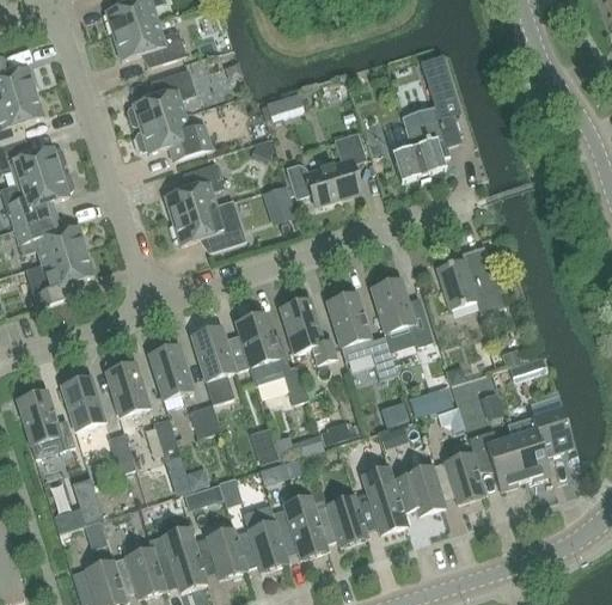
[(111,28),(155,13),(153,5),(164,1),(164,0),(128,0),(104,7),(111,28)]
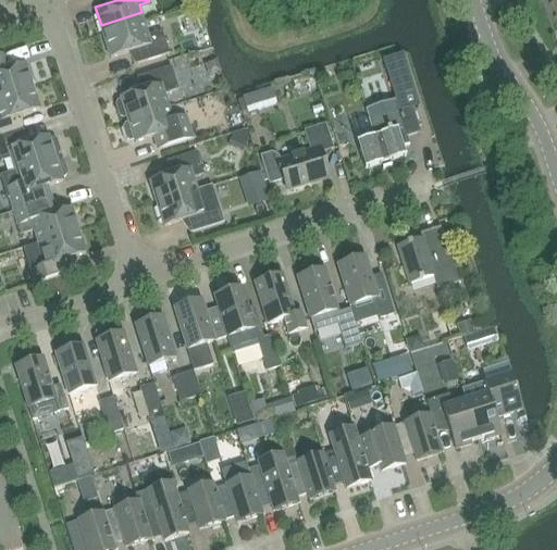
[(147,30),(141,12),(101,25),(110,53),(134,46),(138,59),(169,49),(161,25),(147,30)]
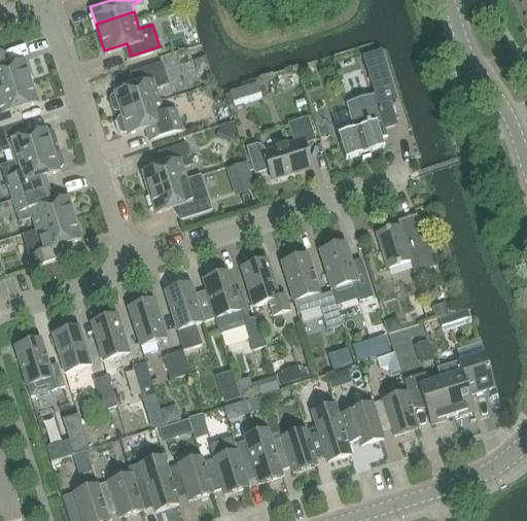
[(347,108),(331,113),(345,155),(384,143),(381,135),(387,133),(385,125),(397,120),(391,100),(397,98),(382,47),(363,54),(375,90),(345,99),(347,108)]
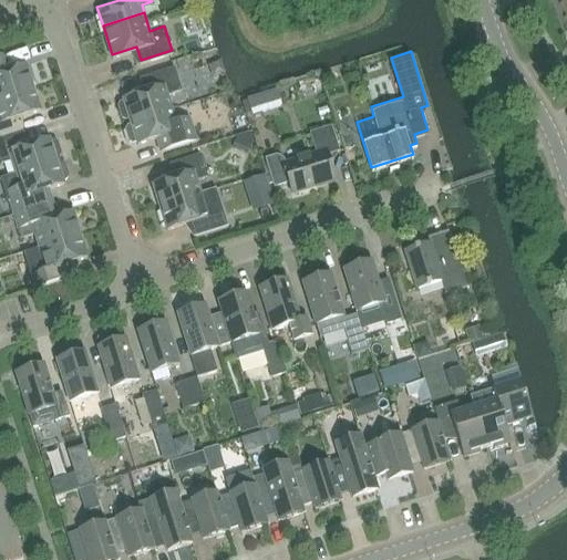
[(0,93),(33,83),(26,59),(1,66),(0,64),(0,93)]
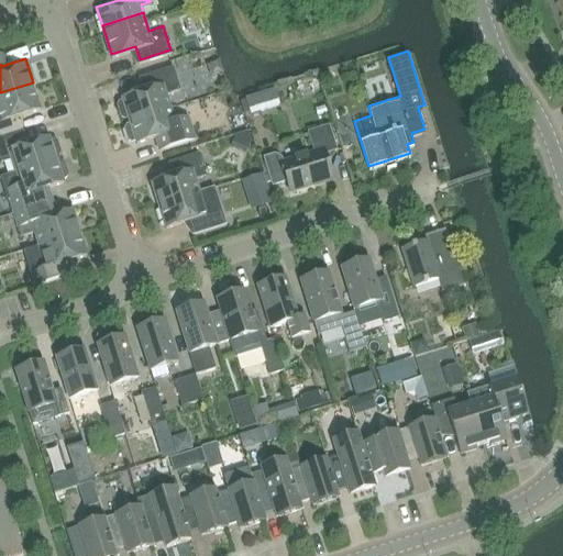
[(129,115),(169,103),(165,90),(179,85),(173,62),(142,71),(145,85),(121,92),(122,96),(119,97),(117,100),(120,112),(123,113),(128,112),(129,115)]
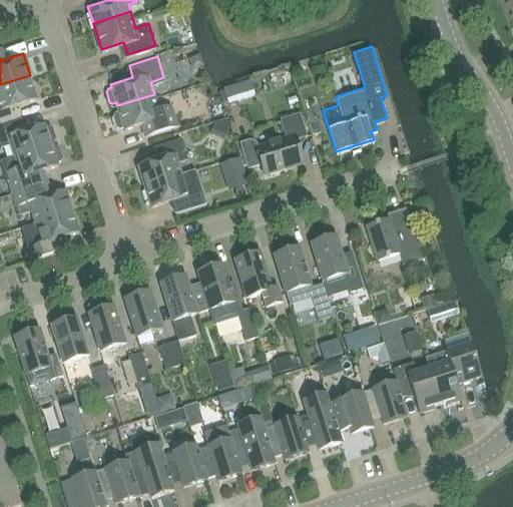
[(336,78),(348,74),(343,61),(332,65),(336,78)]
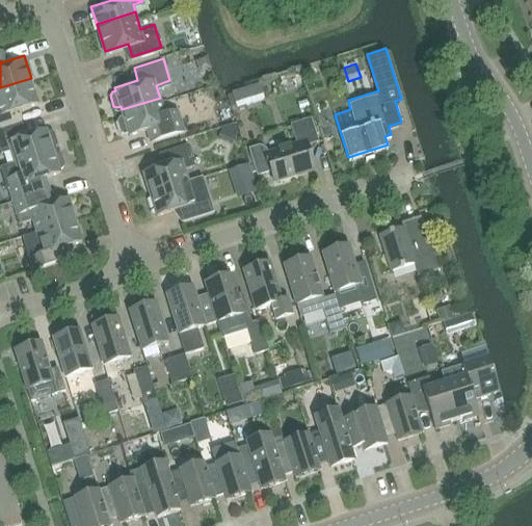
[(37,100),(31,78),(0,87),(0,125),(19,120),(15,107),(37,100)]
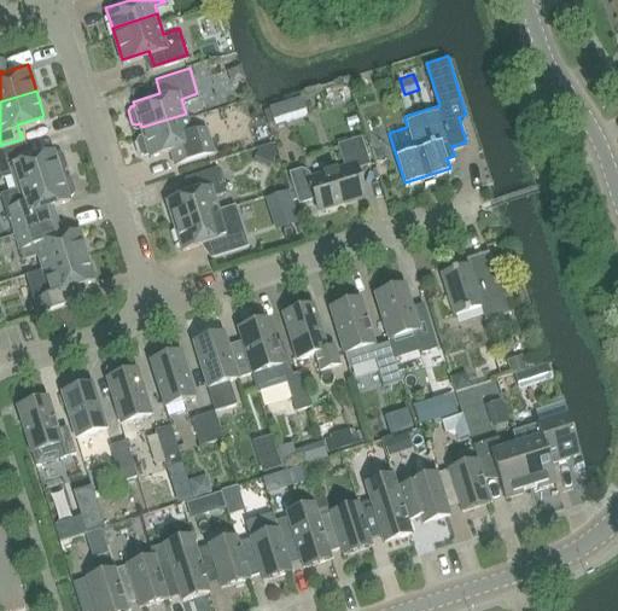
[(149,149),(150,153),(176,144),(181,159),(215,149),(207,122),(191,128),(186,114),(141,127),(143,132),(139,133),(136,135),(140,149),(144,150),(149,149)]
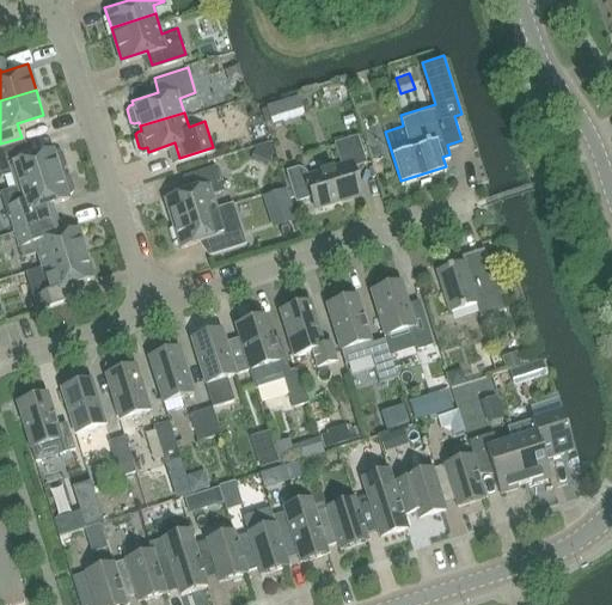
[(341,160),(307,171),(306,167),(303,165),(298,165),(289,166),(286,167),(295,196),(311,191),(314,203),(361,190),(352,163),(366,158),(357,130),(334,138),(341,160)]
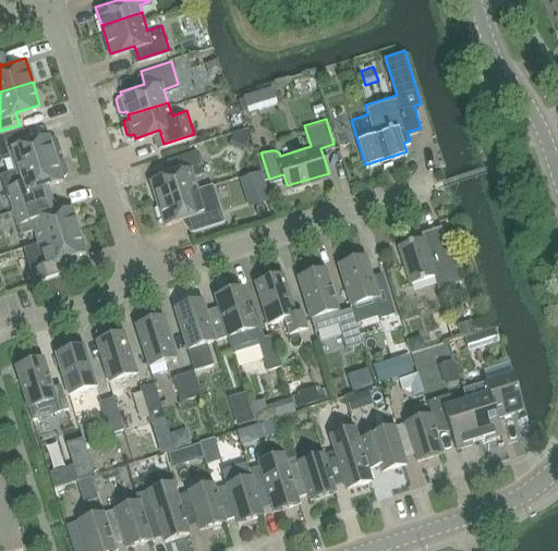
[(24,138),(20,125),(0,131),(0,155),(0,157),(11,154),(14,167),(56,154),(55,151),(60,147),(56,135),(49,134),(48,131),(24,138)]
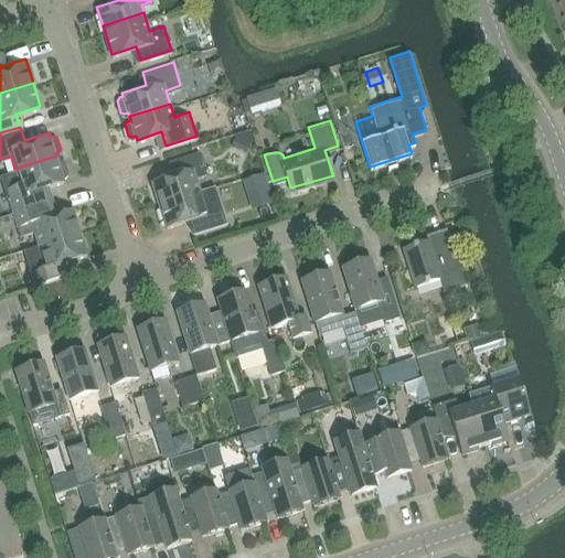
[(159,202),(200,189),(195,175),(205,172),(198,149),(171,157),(176,170),(151,178),(159,202)]
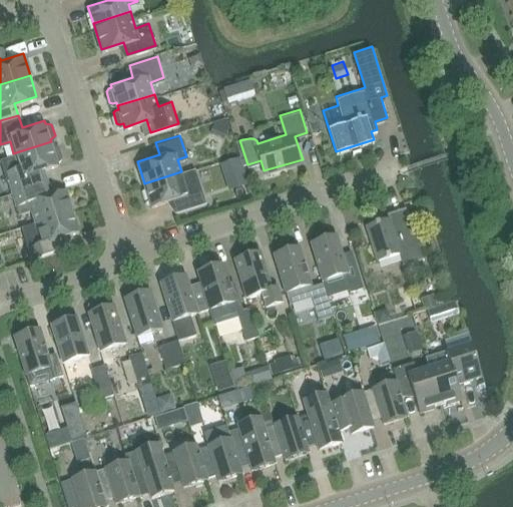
[(11,190),(39,181),(35,169),(57,162),(56,159),(61,155),(58,143),(51,142),(51,141),(13,153),(17,164),(4,169),(7,178),(11,190)]
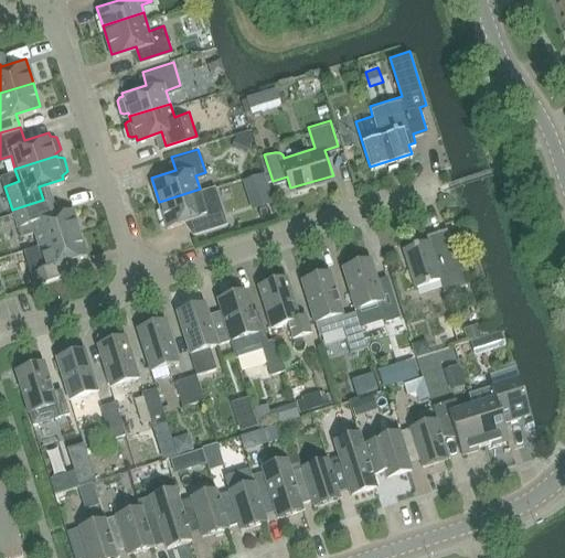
[(204,202),(200,189),(159,202),(166,225),(190,217),(194,231),(225,221),(219,197),(204,202)]
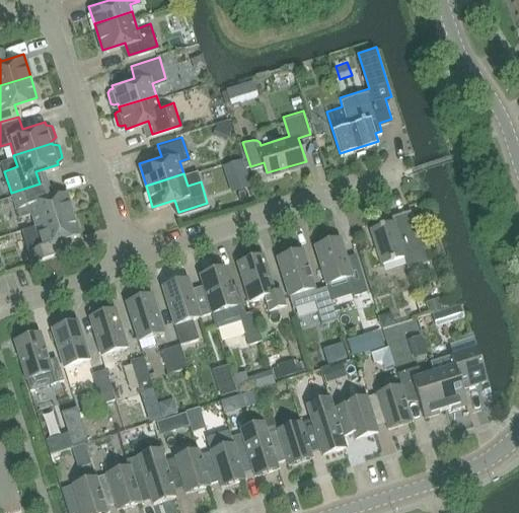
[(35,222),(73,210),(66,189),(44,196),(40,184),(11,193),(18,214),(31,210),(35,222)]
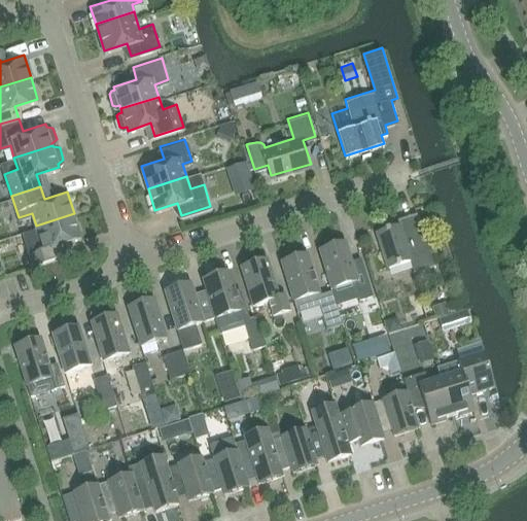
[(403,219),(399,220),(376,229),(387,265),(410,257),(413,270),(433,263),(416,210),(402,214),(403,219)]
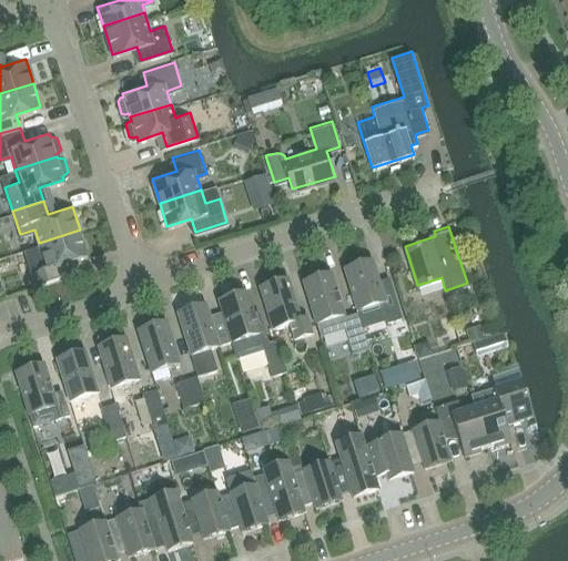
[(88,253),(80,230),(39,243),(24,247),(36,284),(67,274),(62,261),(88,253)]
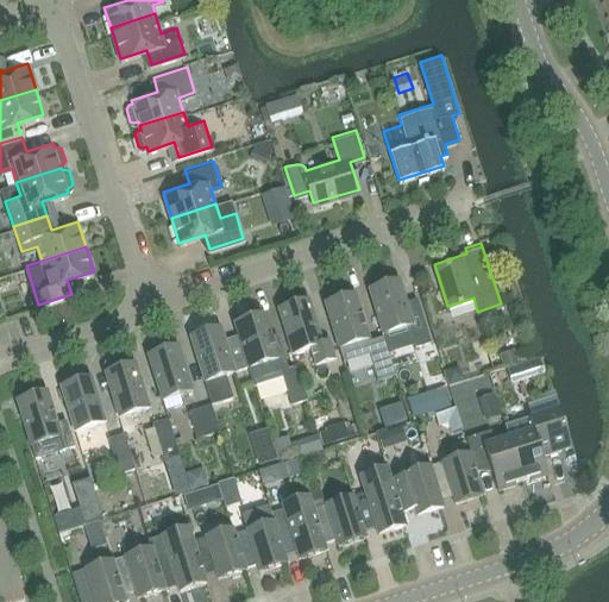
[(0,268),(0,292),(27,284),(20,263),(0,268)]
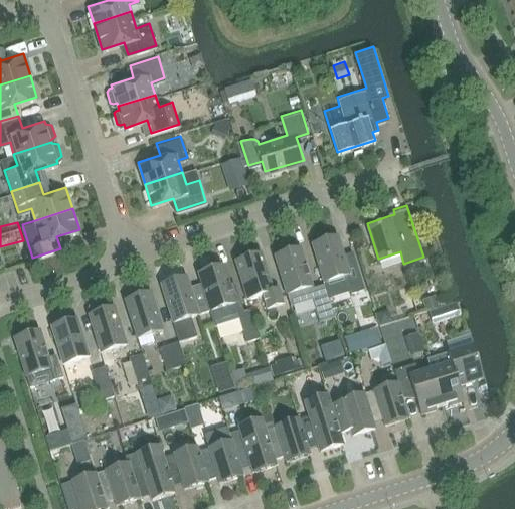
[(337,232),(312,240),(323,278),(344,271),(350,288),(363,284),(351,246),(342,249),(337,232)]
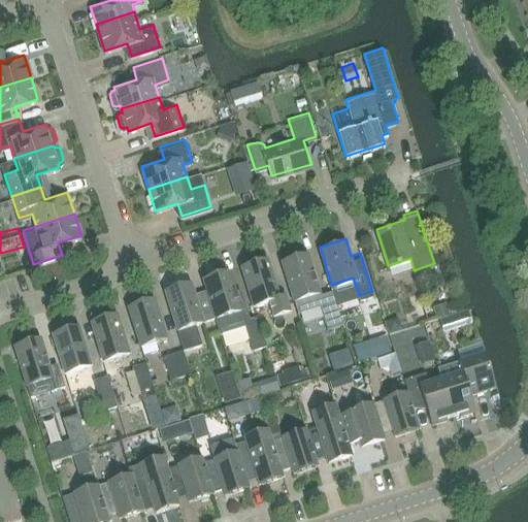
[(307,251),(282,259),(297,311),(320,303),(327,326),(342,322),(333,290),(321,294),(320,290),(307,251)]
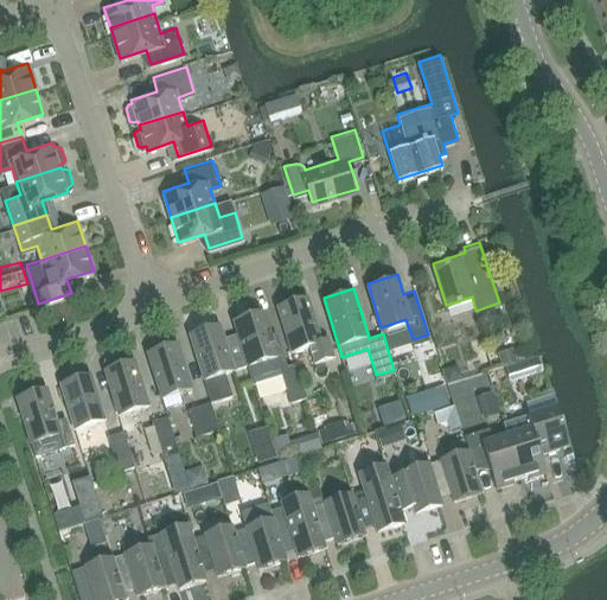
[(307,294),(278,304),(292,349),(308,343),(314,359),(333,353),(327,336),(320,338),(307,294)]
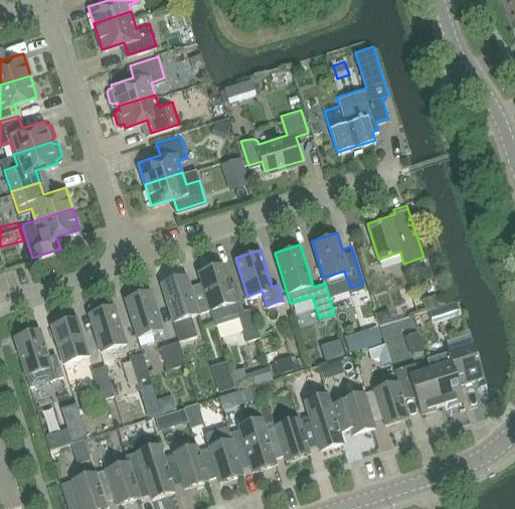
[(223,261),(197,269),(201,282),(210,309),(215,325),(239,317),(246,340),(260,336),(249,306),(243,308),(235,284),(230,286),(223,261)]
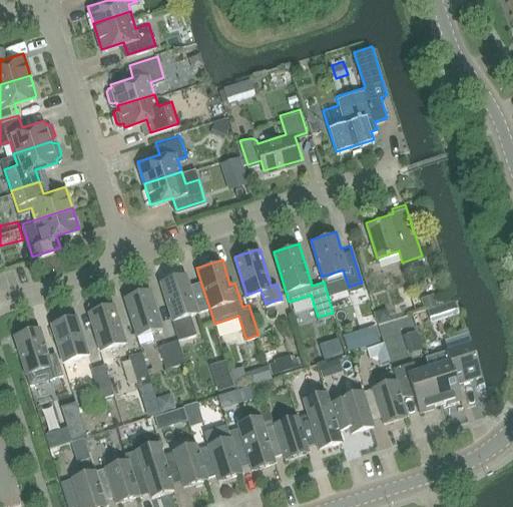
[(185,272),(159,280),(178,337),(196,332),(190,315),(198,312),(197,311),(209,308),(200,281),(189,285),(185,272)]
